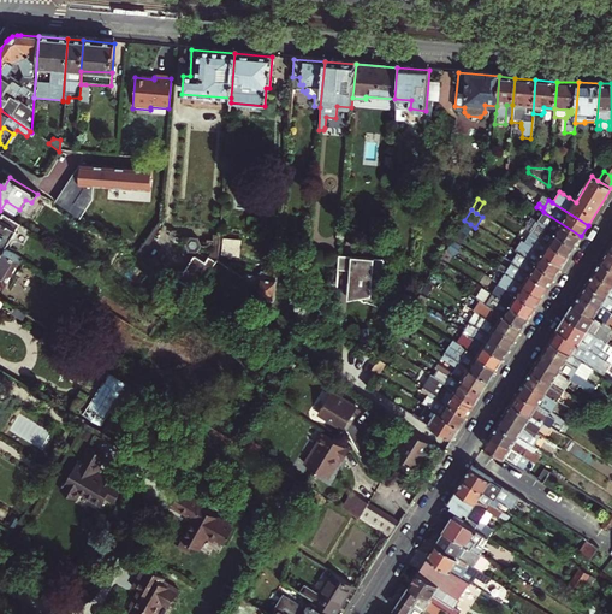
[(526,217),(536,223),(574,247),(581,236),(544,212),(540,219),(529,212),(526,217)]
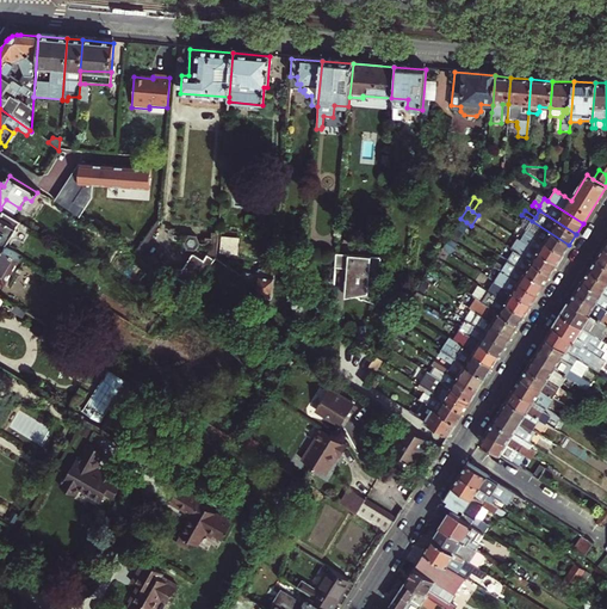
[(0,246),(4,248),(19,223),(0,213),(0,246)]
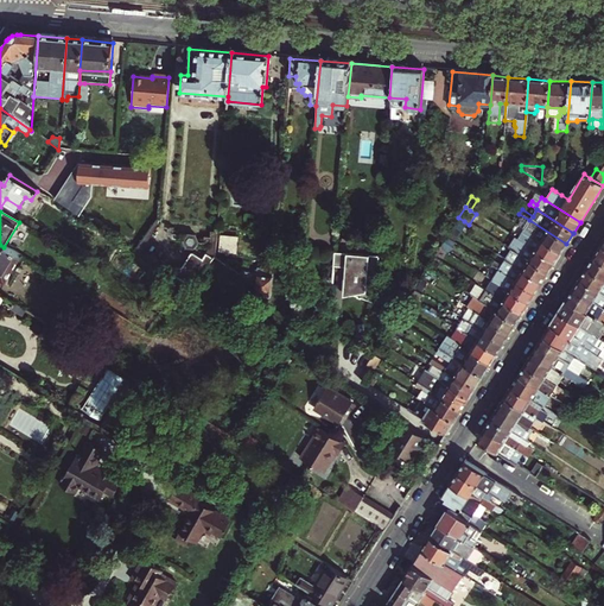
[(157,228),(157,227),(157,218),(133,252),(138,254),(157,228)]
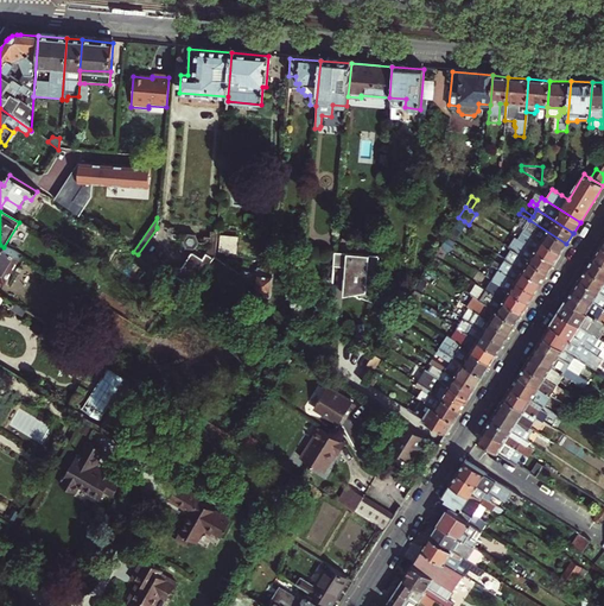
[(457,232),(464,221),(458,218),(451,228),(457,232)]
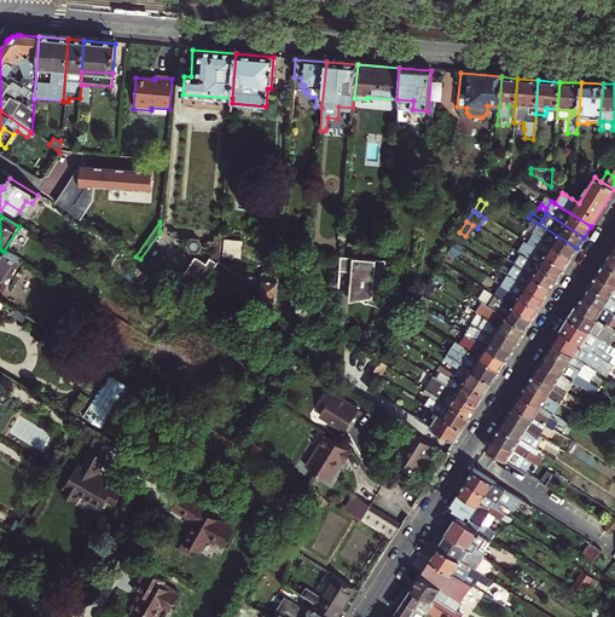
[(533,234),(570,258),(576,248),(539,224),(533,234)]
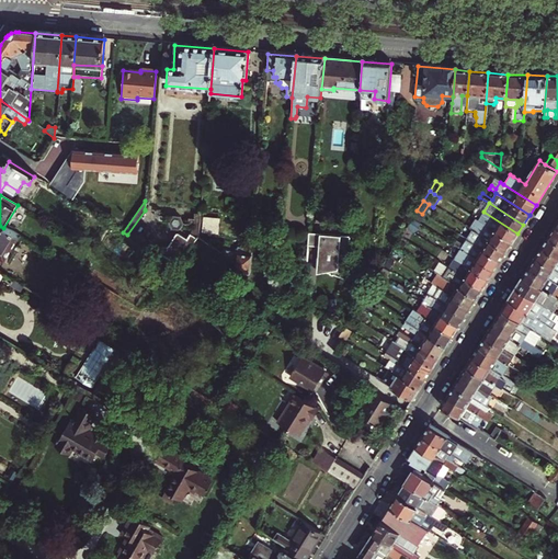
[(417,223),(422,214),(417,210),(411,219),(417,223)]
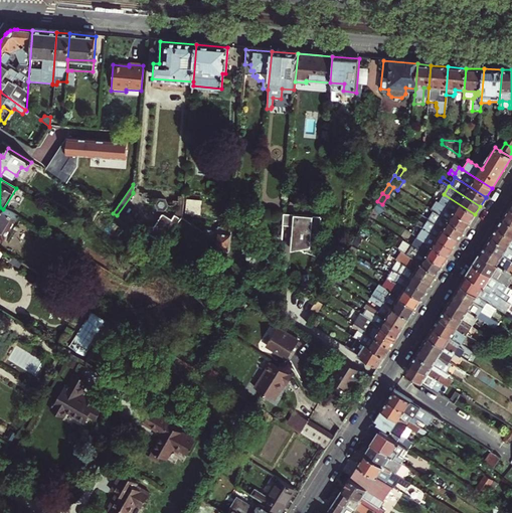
[(469,223),(475,214),(444,194),(439,203),(469,223)]
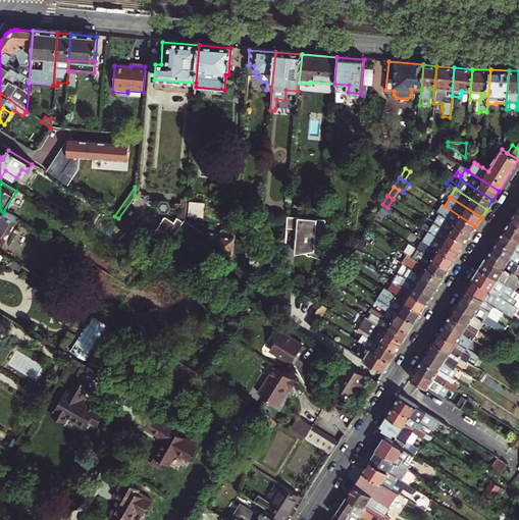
[(475,226),(445,206),(440,204),(435,213),(438,215),(470,235),(475,226)]
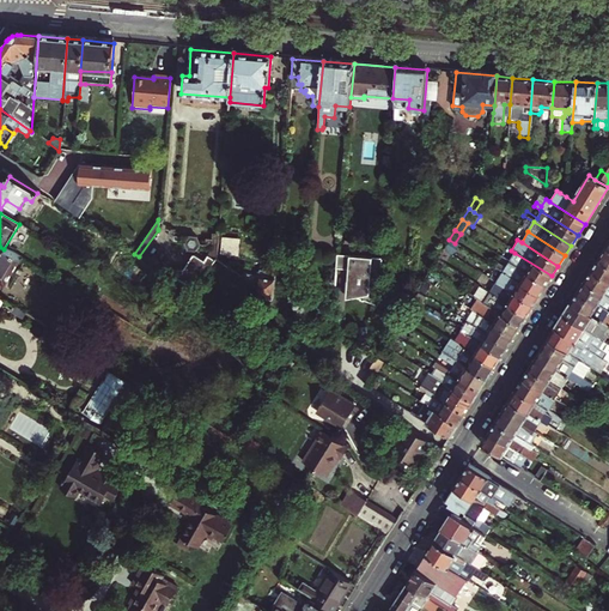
[(215,261),(217,248),(212,247),(206,256),(215,261)]
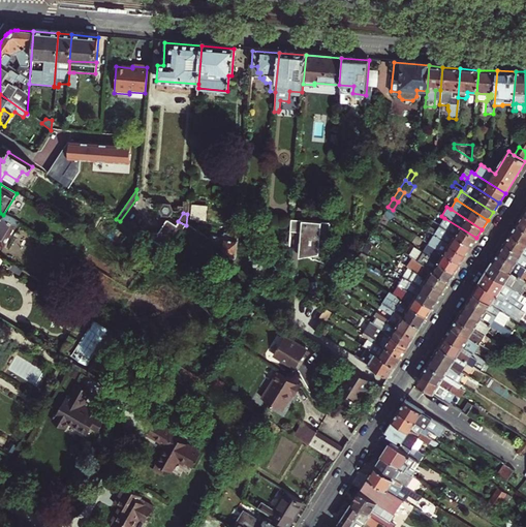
[(525,215),(523,213),(516,224),(525,230),(525,215)]
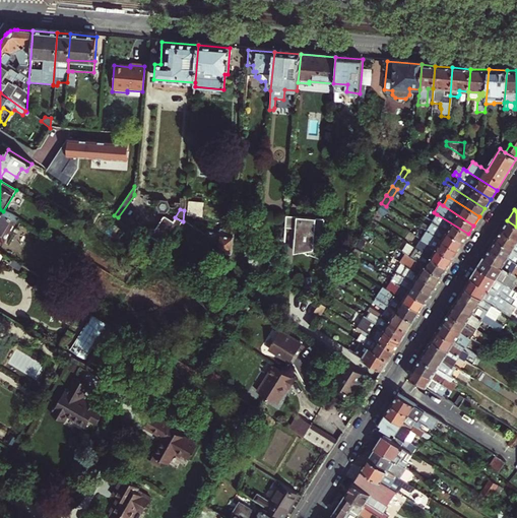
[(16,219),(3,211),(0,215),(0,239),(4,242),(16,219)]
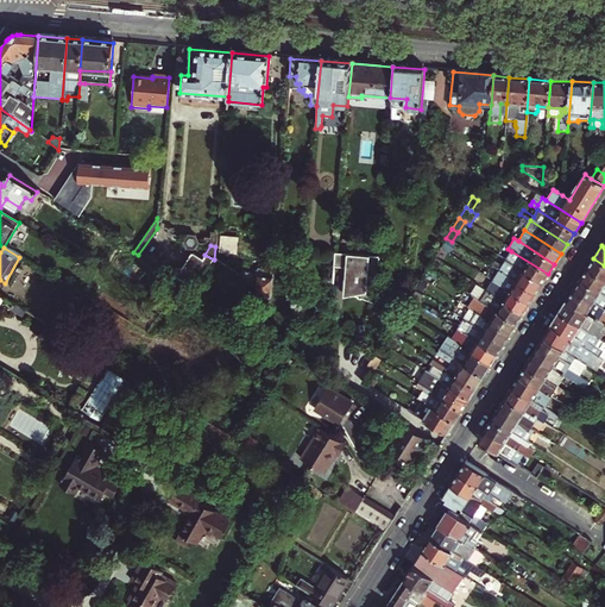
[(498,257),(505,262),(542,285),(548,274),(511,251),(508,257),(500,254),(498,257)]
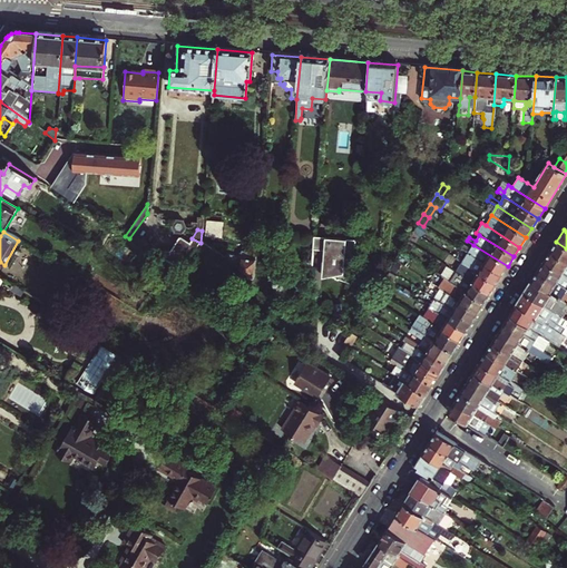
[(351,284),(354,241),(312,236),(310,250),(321,250),(320,262),(319,262),(316,275),(351,284)]
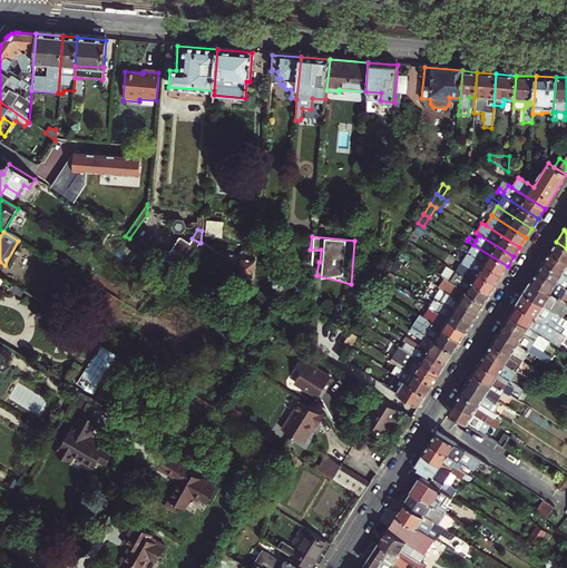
[(177,267),(179,270),(201,243),(192,238),(188,244),(178,237),(169,252),(163,254),(162,253),(158,256),(160,258),(177,267)]
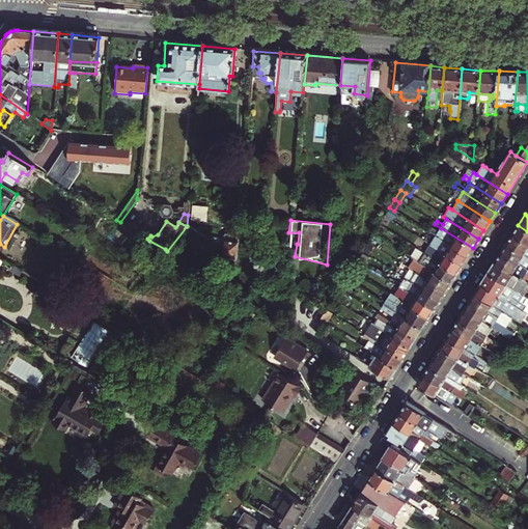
[(527,231),(518,225),(511,234),(527,244),(527,231)]
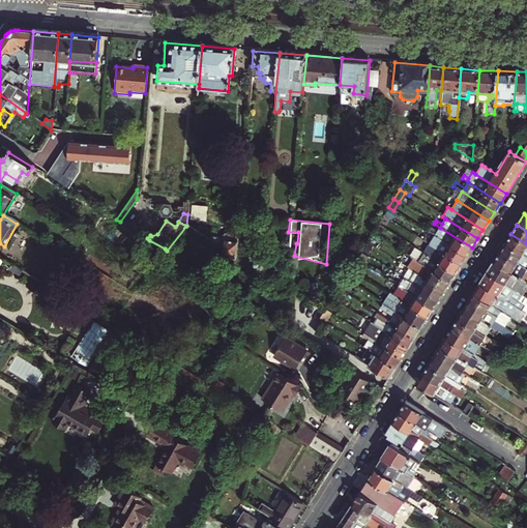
[(429,232),(434,236),(466,256),(472,247),(440,228),(436,233),(431,229),(429,232)]
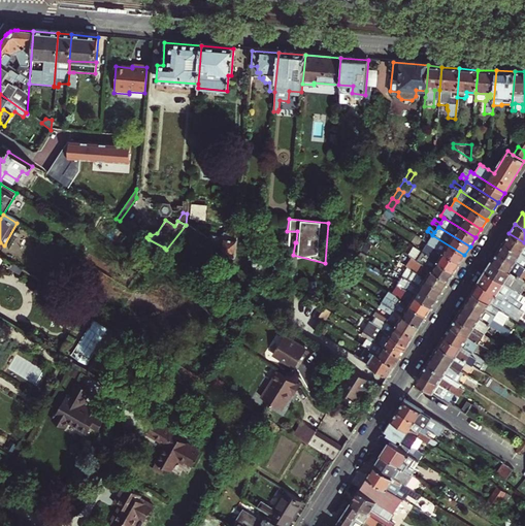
[(289,243),(295,242),(296,242),(297,231),(287,231),(286,244),(289,243)]
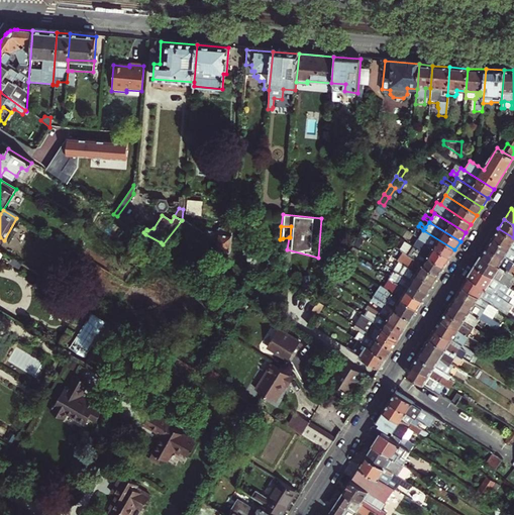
[(205,231),(202,235),(229,254),(231,229),(217,228),(217,233),(205,231)]
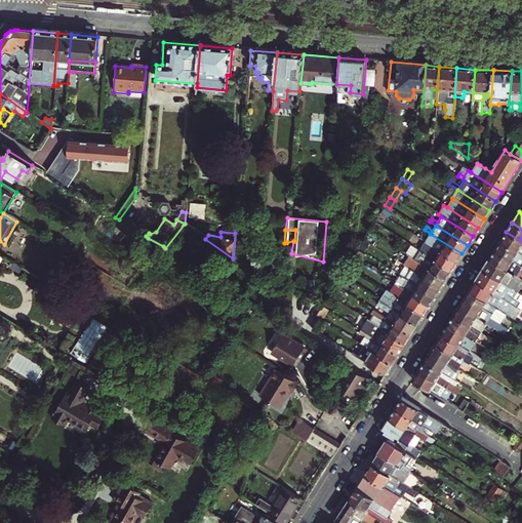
[(521,241),(506,232),(499,241),(521,255),(521,241)]
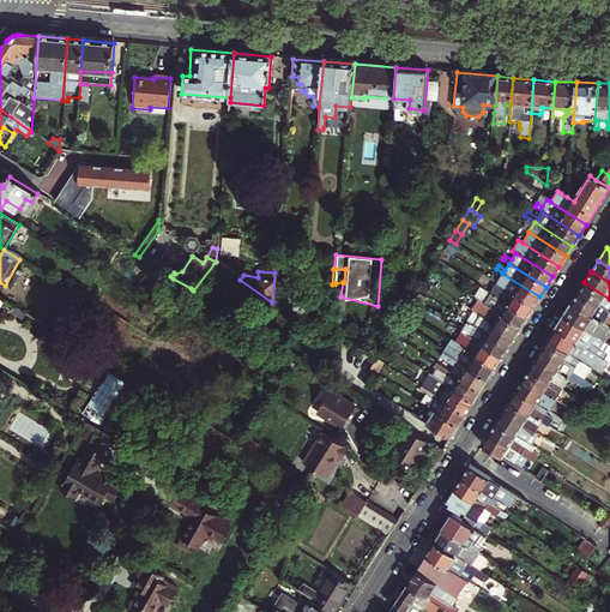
[(539,297),(502,274),(496,283),(533,307),(539,297)]
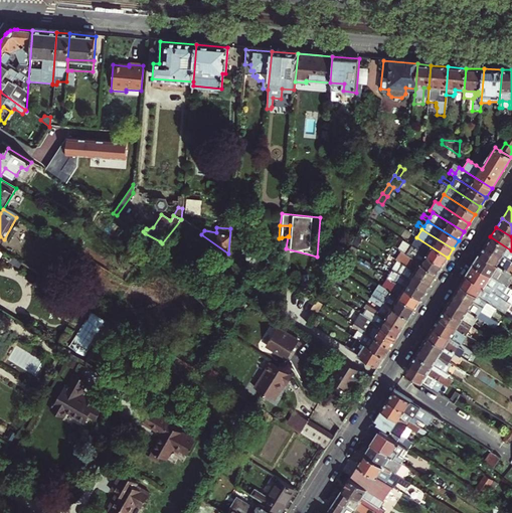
[(160,241),(145,233),(143,237),(157,246),(160,241)]
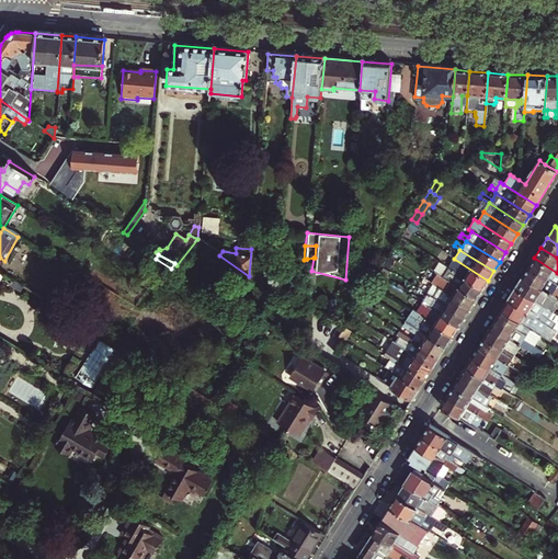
[(557,273),(534,258),(527,269),(557,286),(557,273)]
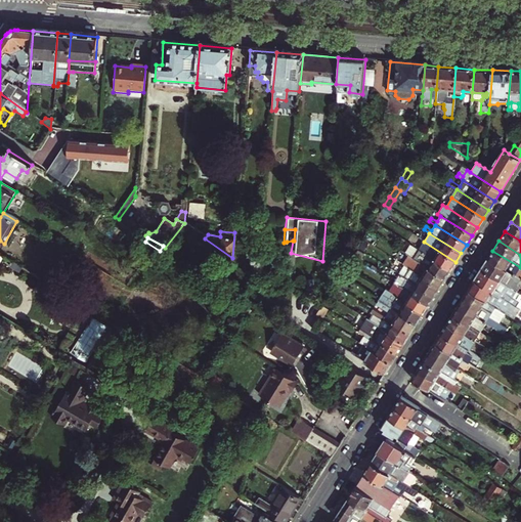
[(450,270),(456,262),(424,242),(419,250),(450,270)]
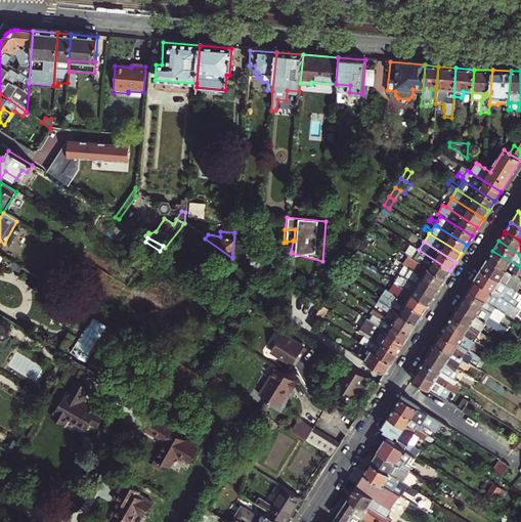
[(407,257),(444,279),(450,270),(419,250),(415,257),(406,252),(404,255),(407,257)]
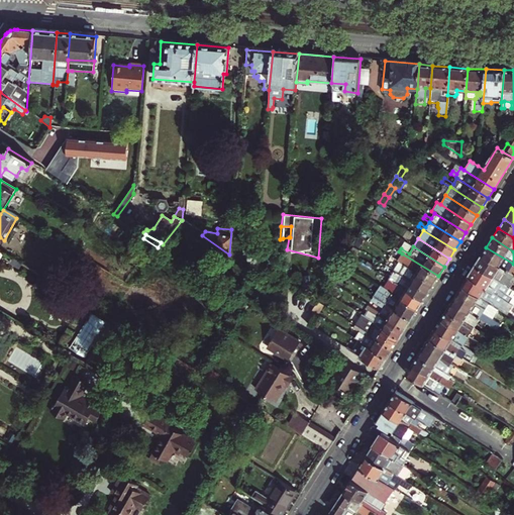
[(357,251),(350,247),(346,253),(348,254),(352,258),(353,259),(357,251)]
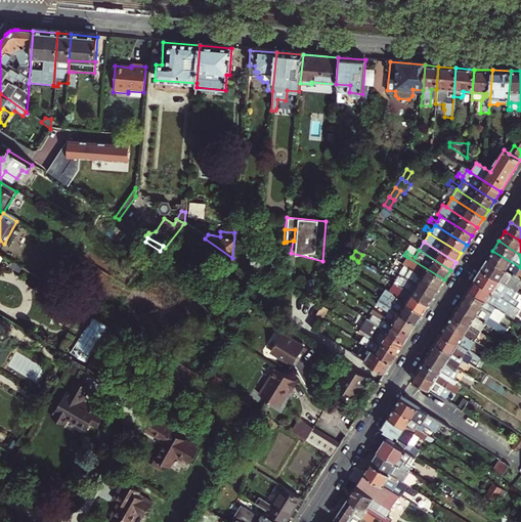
[(492,251),(487,259),(520,280),(520,272),(518,271),(520,267),(492,251)]
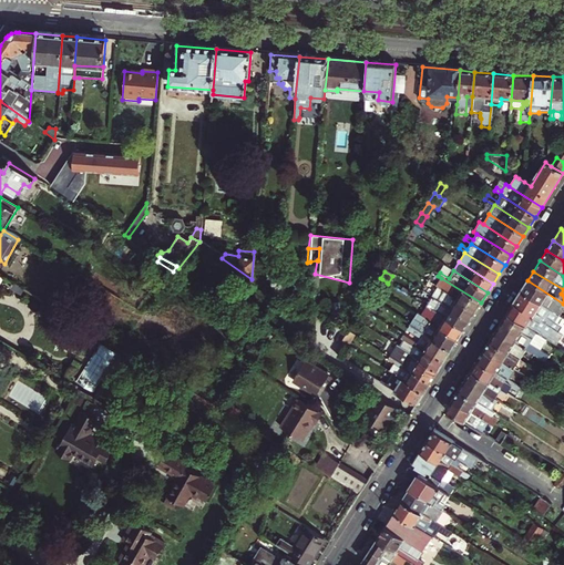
[(441,278),(436,287),(475,311),(481,302),(441,278)]
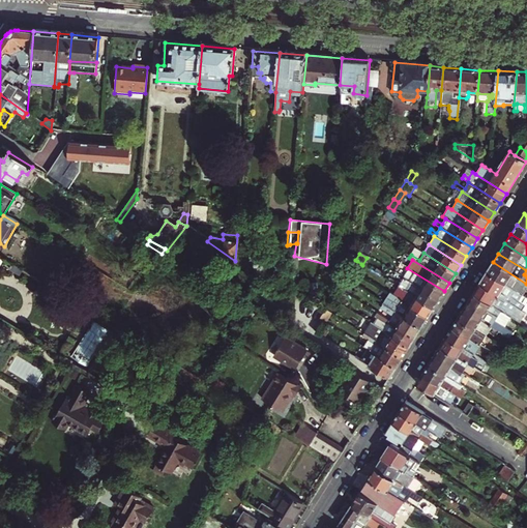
[(361,264),(357,261),(352,268),(356,271),(361,264)]
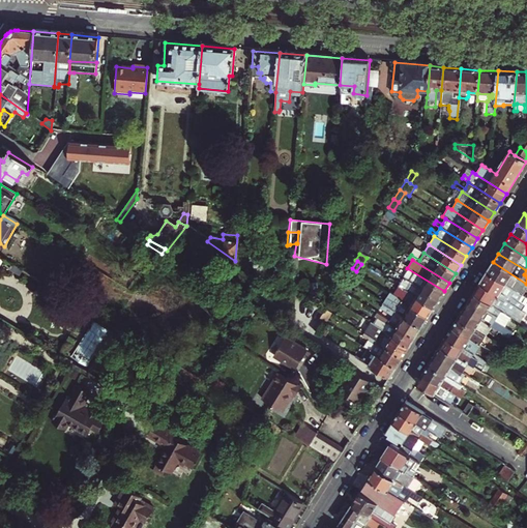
[(526,284),(493,262),(486,273),(518,294),(522,288),(526,290),(526,284)]
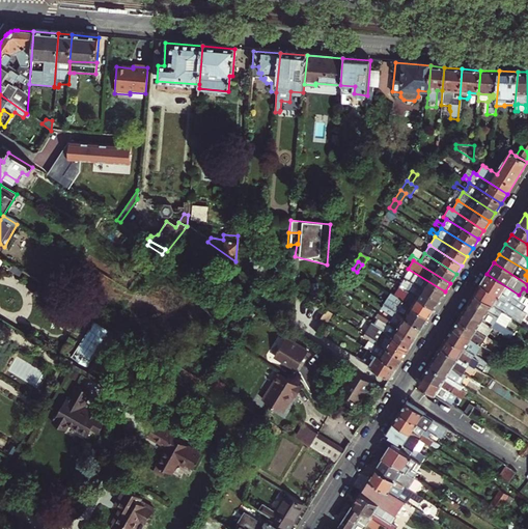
[(445,291),(408,269),(406,268),(401,274),(410,279),(409,281),(439,301),(445,291)]
